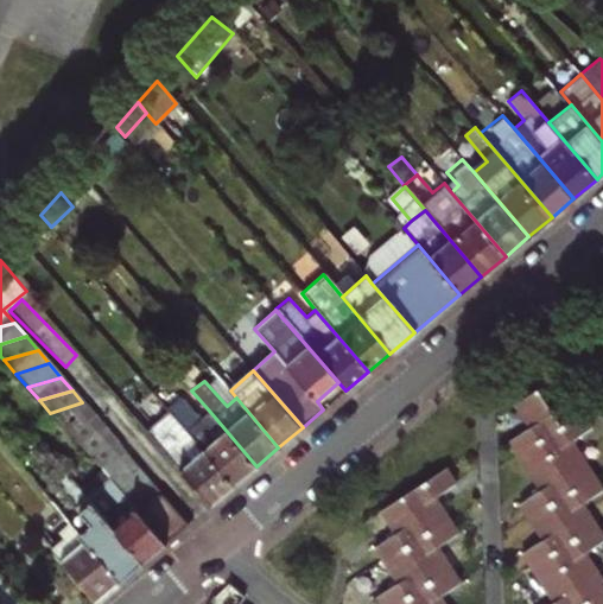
[(506,440),(515,455),(537,442),(557,428),(534,393),(514,407),(526,426),(506,440)]
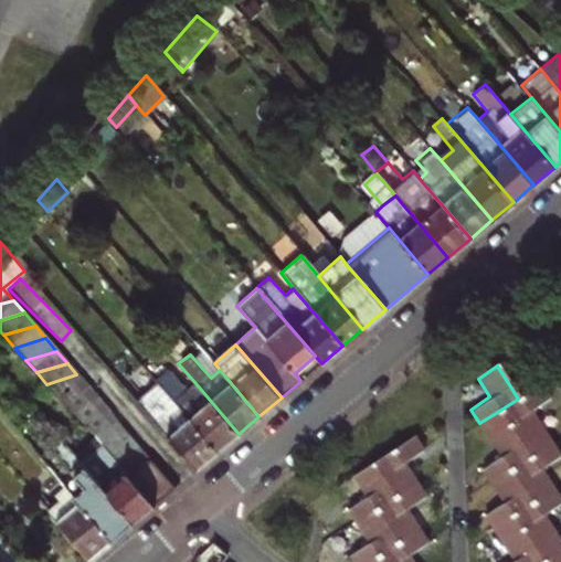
[(167,372),(156,381),(217,453),(239,434),(196,383),(186,392),(167,372)]
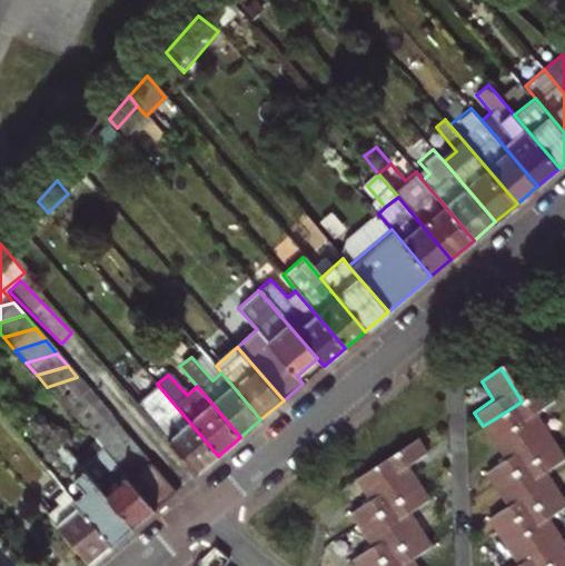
[(88,390),(77,377),(47,387),(58,399),(88,390)]
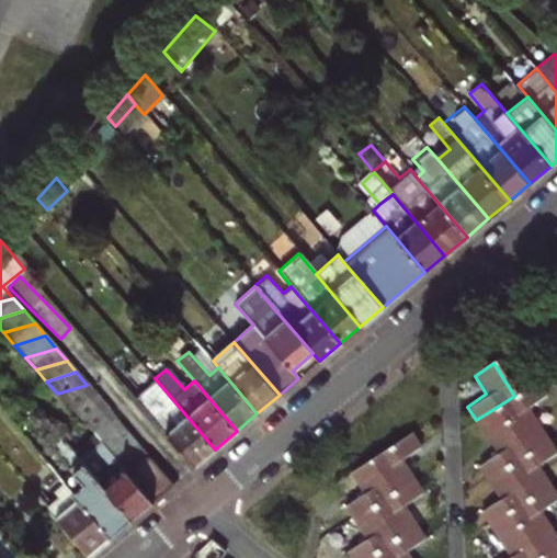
[(215,450),(155,378),(154,376),(131,395),(192,468),(215,450)]
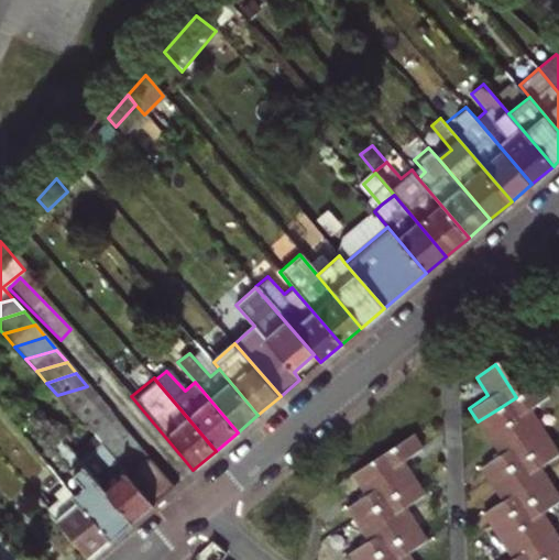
[(544,398),(535,384),(516,397),(497,409),(526,456),(546,442),(525,410),(544,398)]
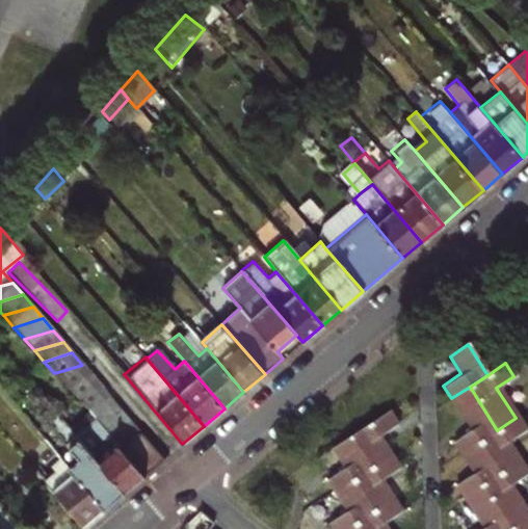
[(82,365),(54,373),(64,386),(94,377),(82,365)]
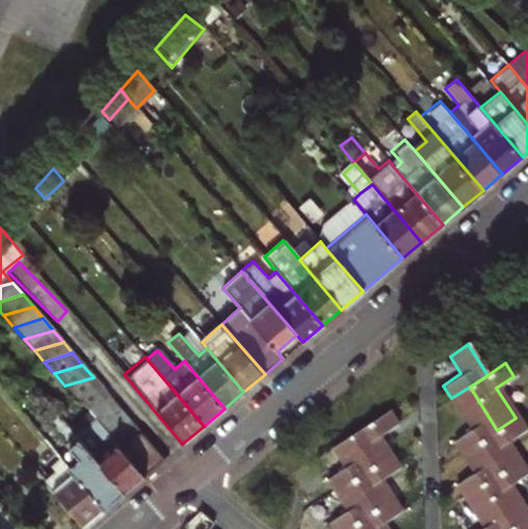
[(104,389),(94,377),(64,386),(75,397),(104,389)]
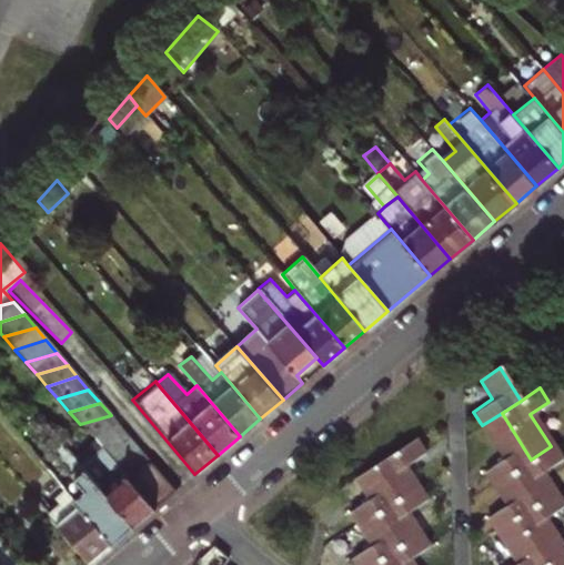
[(531,460),(502,413),(482,425),(503,457),(485,470),(494,484),(513,472),(531,460)]
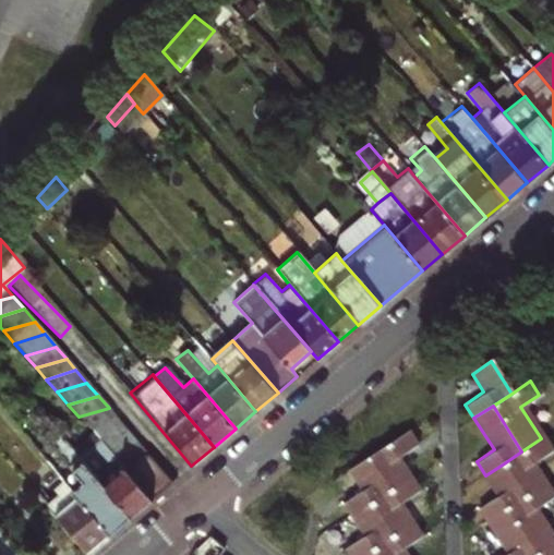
[(109,408),(79,417),(89,430),(119,421),(109,408)]
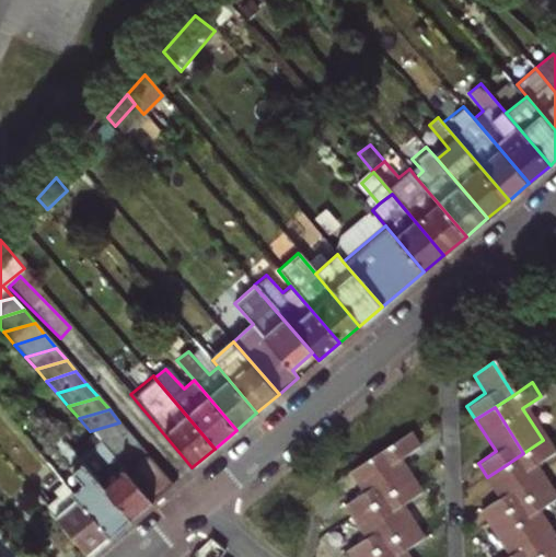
[(129,434),(119,422),(90,431),(94,436),(100,442),(129,434)]
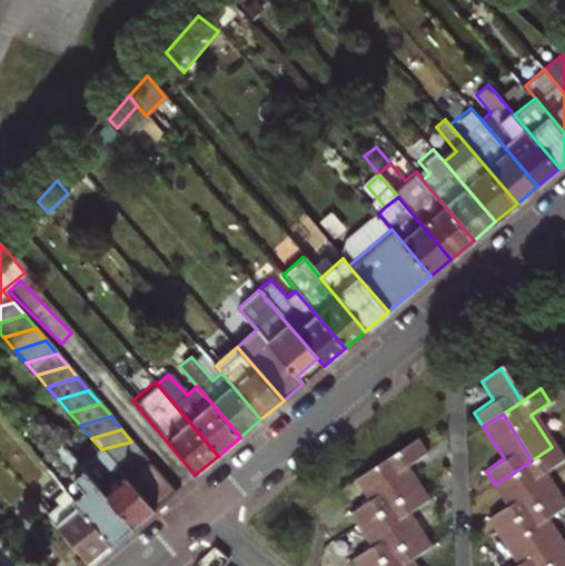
[(131,442),(101,449),(111,460),(140,452),(131,442)]
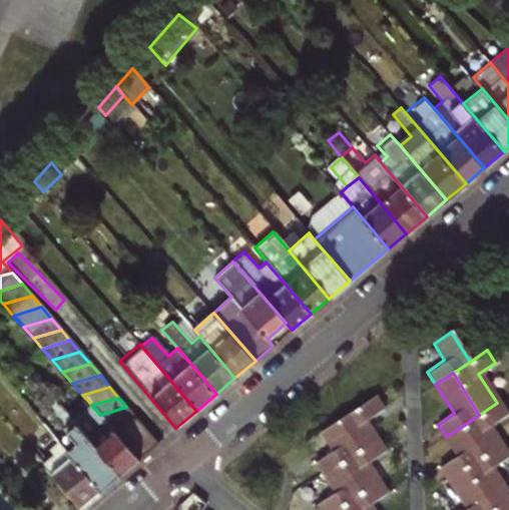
[(374,398),(341,419),(361,451),(378,440),(366,422),(382,411),(374,398)]
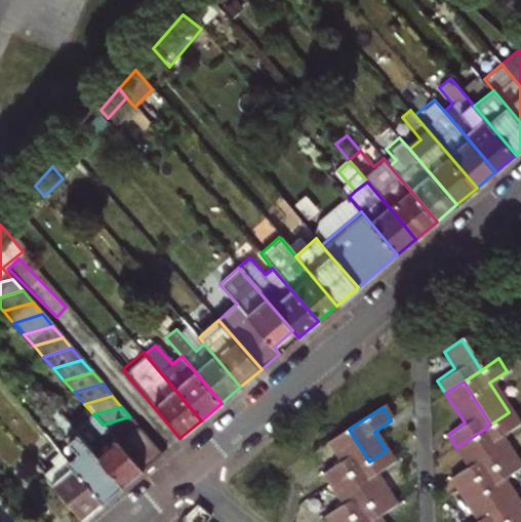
[(75,431),(93,414),(88,408),(69,425),(75,431)]
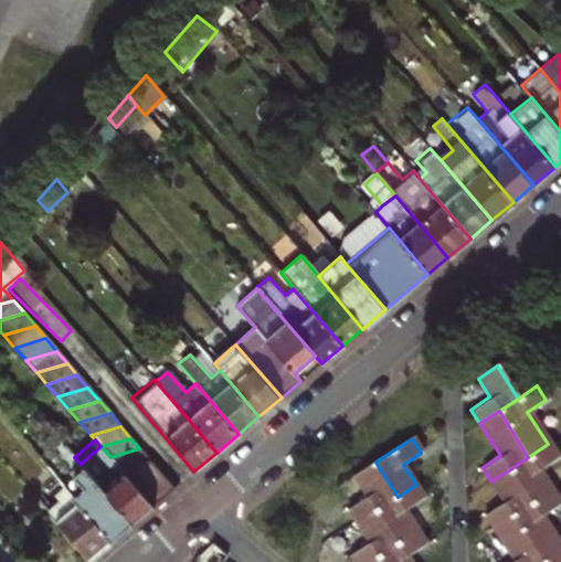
[(74,457),(61,442),(52,449),(80,481),(67,491),(110,541),(131,523),(81,464),(74,457)]
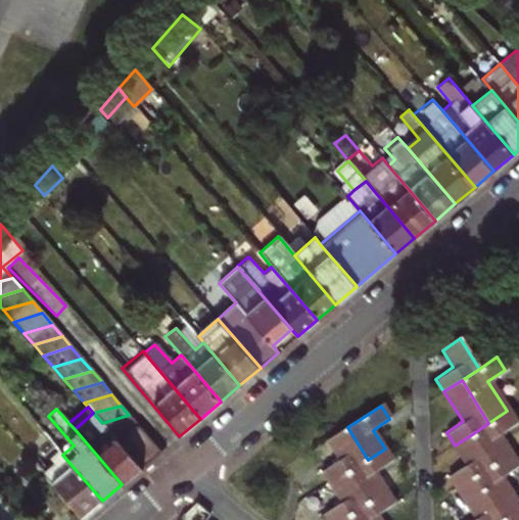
[(515,424),(507,411),(488,423),(472,434),(491,464),(508,453),(498,436),(515,424)]
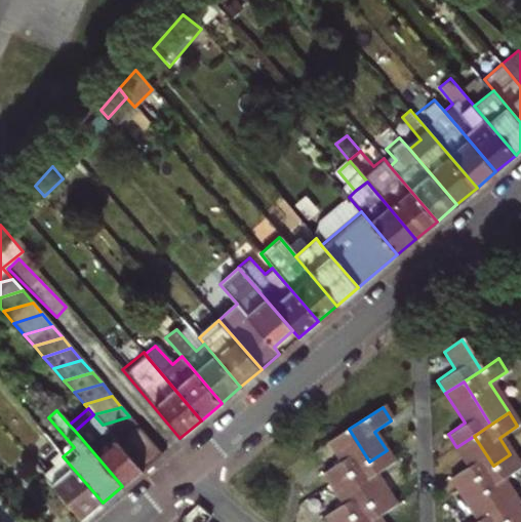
[(93,414),(75,431),(122,486),(142,470),(122,447),(113,436),(103,425),(93,414)]
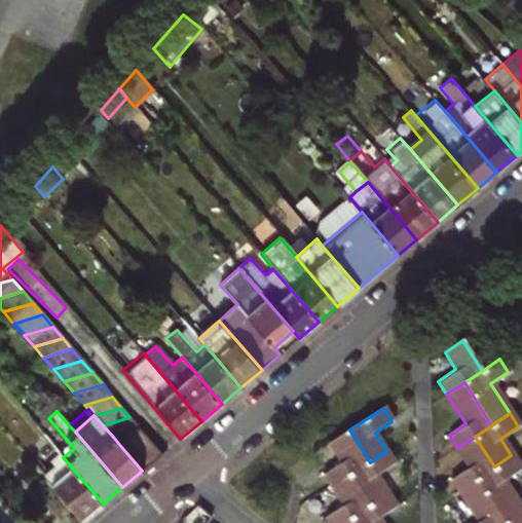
[(129,417),(103,425),(113,437),(139,428),(129,417)]
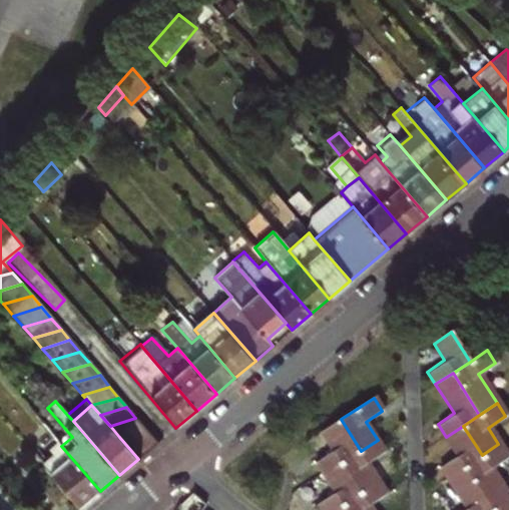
[(135,418),(110,426),(119,437),(138,421),(135,418)]
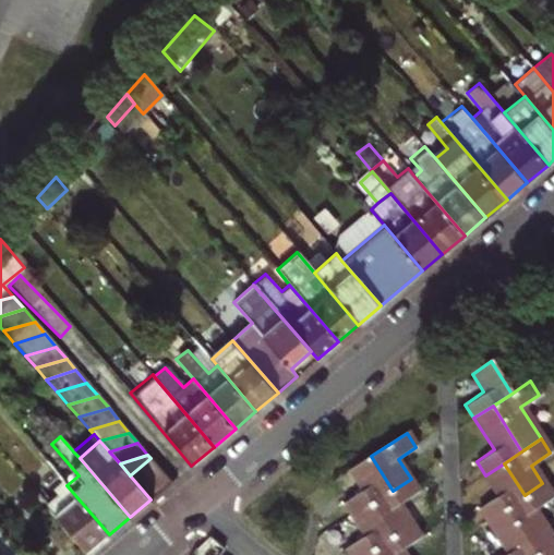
[(393,491),(371,456),(351,469),(362,486),(345,498),(354,515),(374,502),(393,491)]
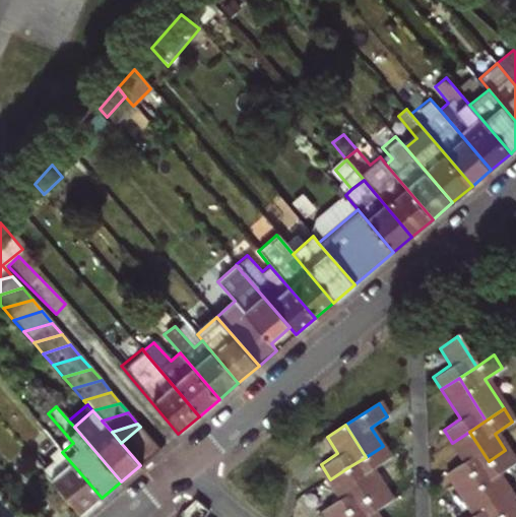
[(140,427),(121,443),(140,465),(159,449),(140,427)]
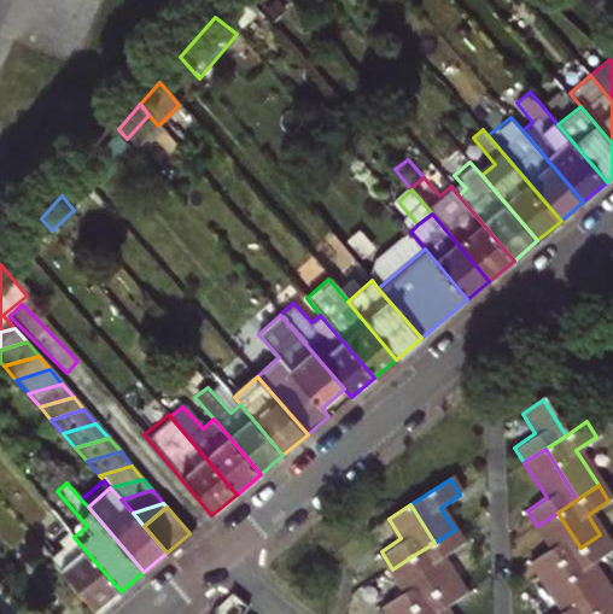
[(581,548),(558,513),(537,526),(550,545),(529,560),(539,576),(561,561),(581,548)]
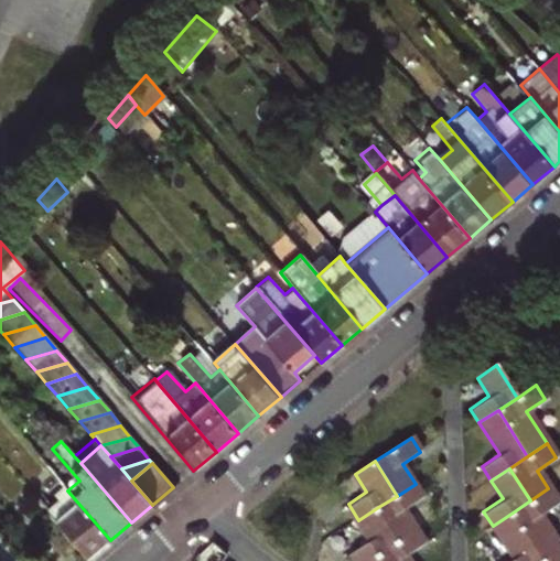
[(423,497),(416,484),(397,496),(378,507),(399,539),(417,527),(406,509),(423,497)]
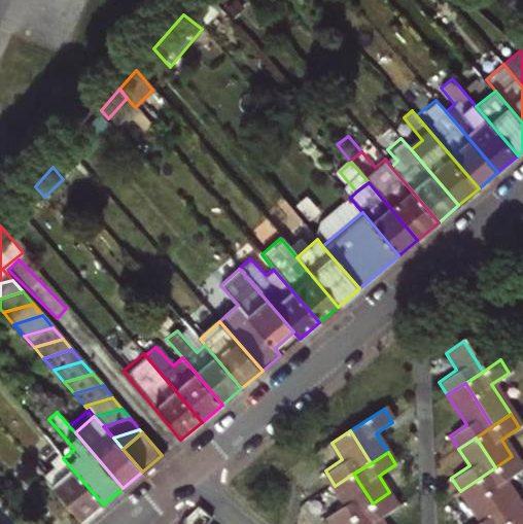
[(520,469),(512,456),(495,467),(479,479),(507,521),(522,510),(522,509),(503,480),(520,469)]
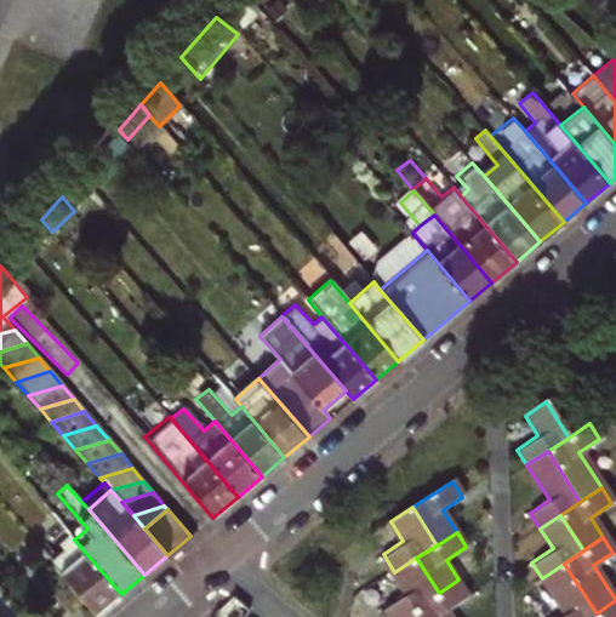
[(74,540),(51,559),(98,613),(121,594),(74,540)]
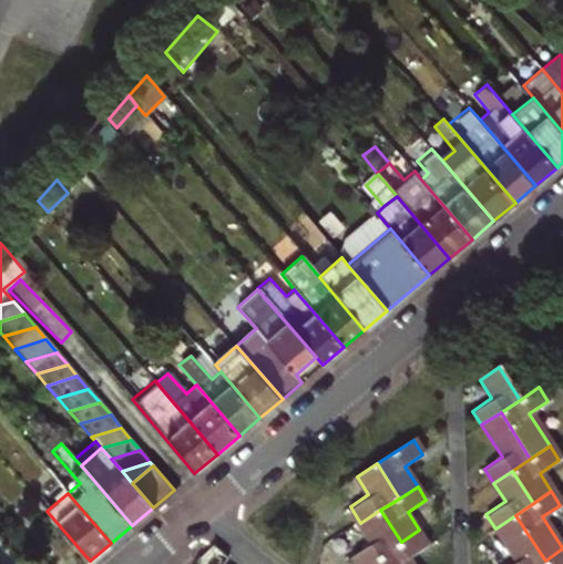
[(401,542),(380,510),(360,523),(371,540),(352,553),(359,563),(368,563),(382,555),(401,542)]
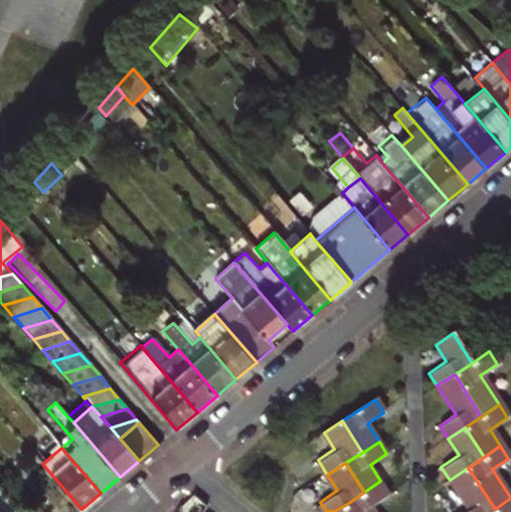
[(491,511),(495,509),(468,468),(450,480),(468,508),(463,511),(491,511)]
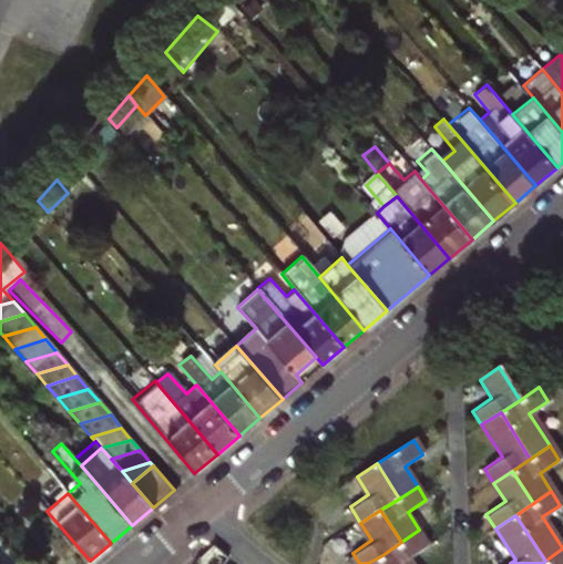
[(419,530),(401,542),(382,555),(388,563),(416,563),(411,556),(429,544),(419,530)]
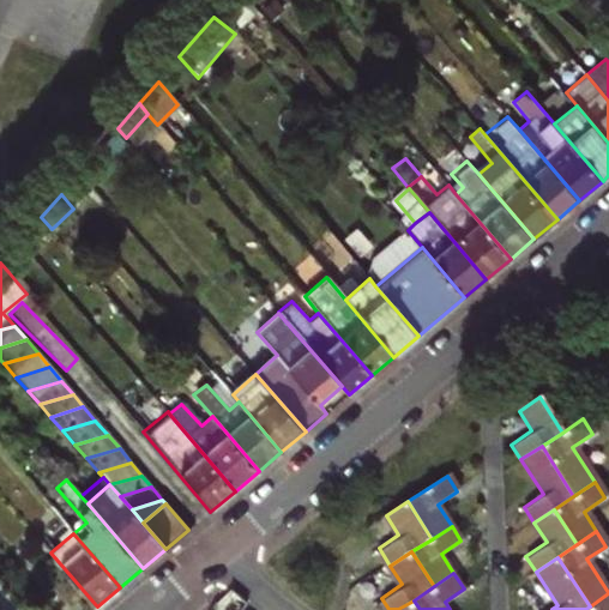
[(241,609),(243,605),(227,592),(210,607),(210,609),(241,609)]
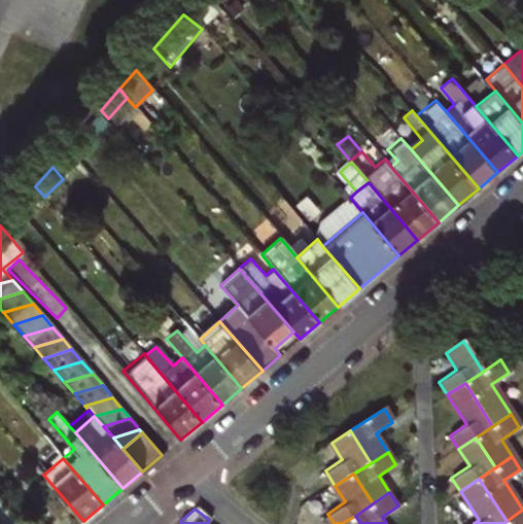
[(522,523),(522,510),(507,521),(502,523),(522,523)]
